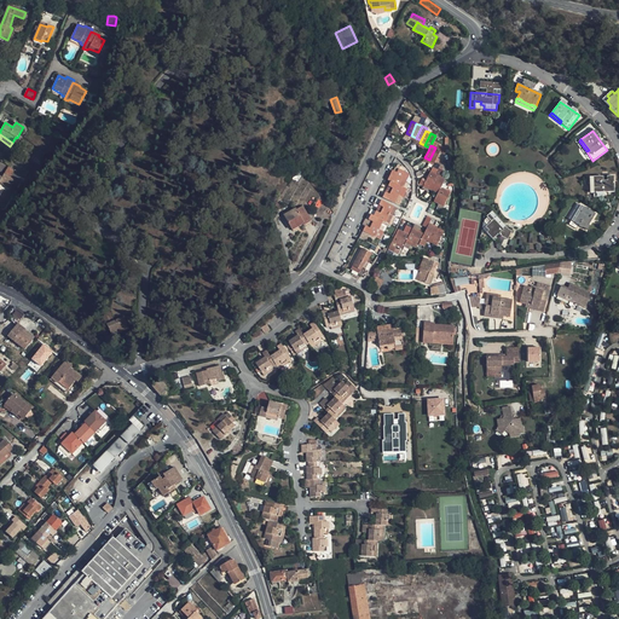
[(440,150),(435,148),(429,160),(434,162),(440,150)]
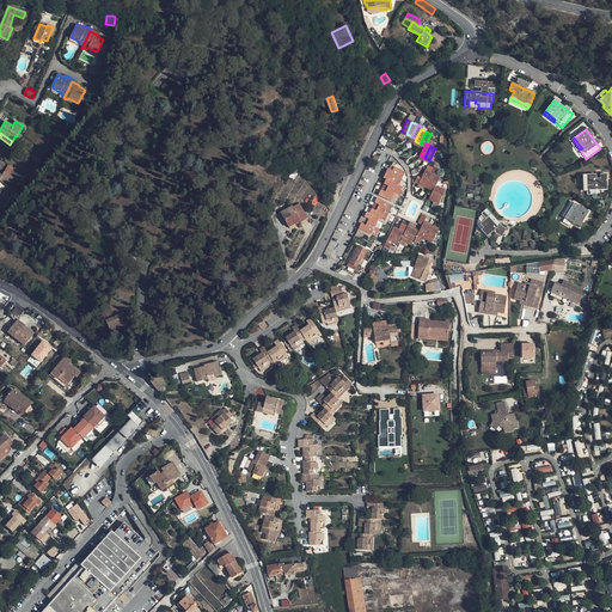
[(34,154),(40,160),(46,153),(40,147),(34,154)]
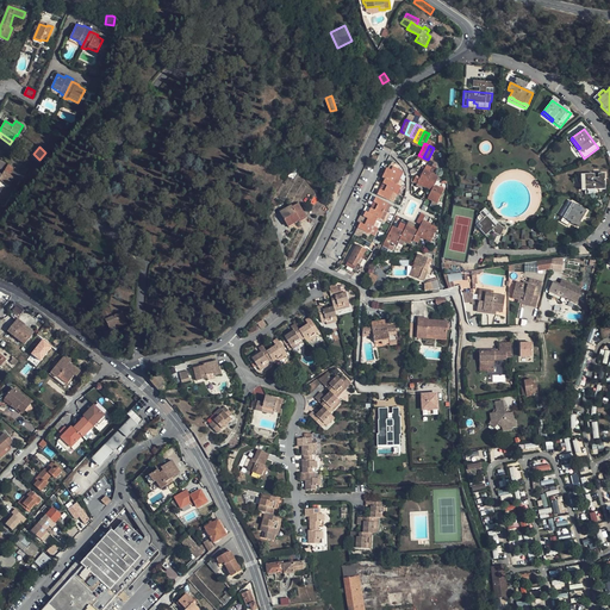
[(8,165),(5,170),(11,174),(14,168),(8,165)]
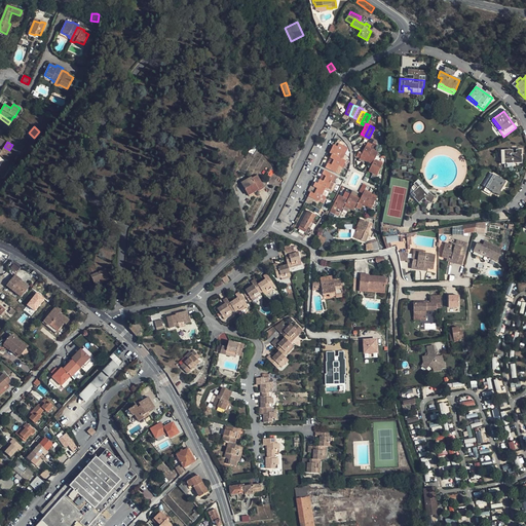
[(331,154),(339,158),(341,154),(345,147),(338,144),(336,147),(333,145),(329,153),(331,154)]
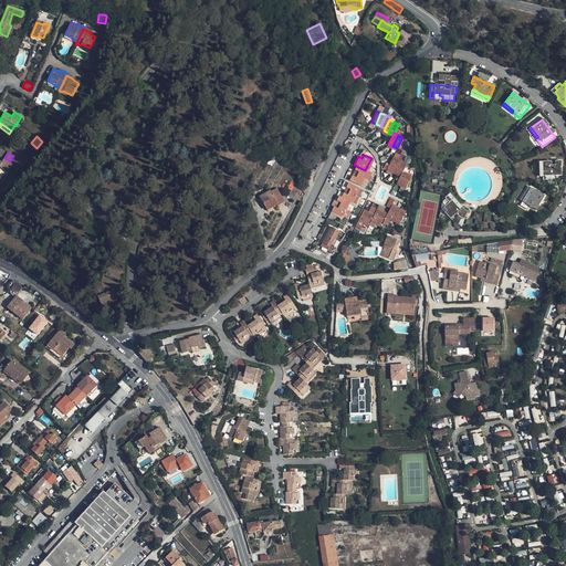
[(4,158),(1,163),(2,163),(0,166),(0,167),(6,170),(10,163),(10,161),(4,158)]
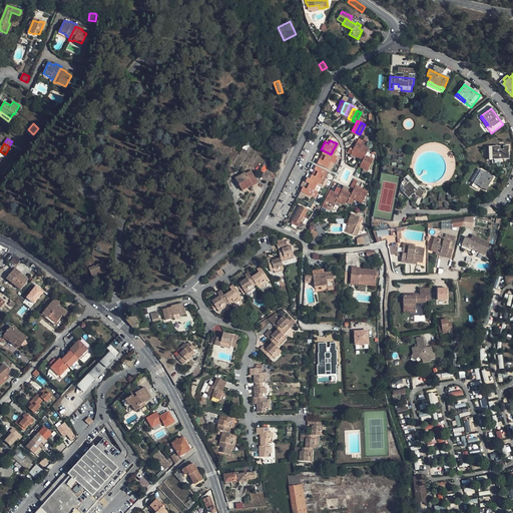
[(355,155),(360,144),(356,143),(351,153),(355,155)]
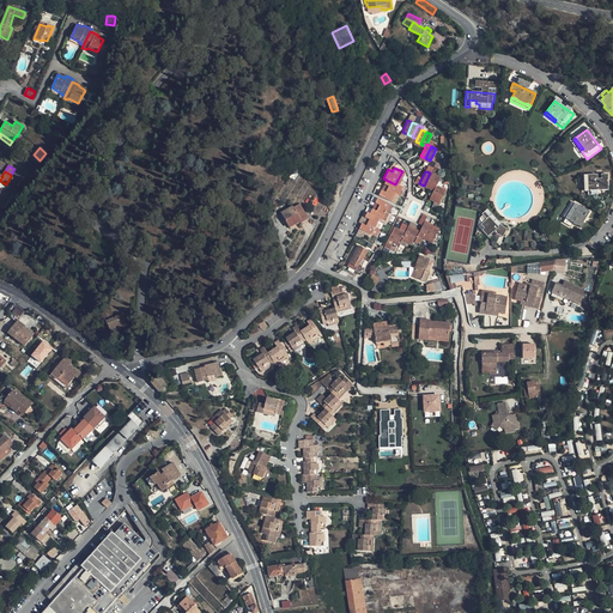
[(435,176),(430,173),(424,186),(429,188),(435,176)]
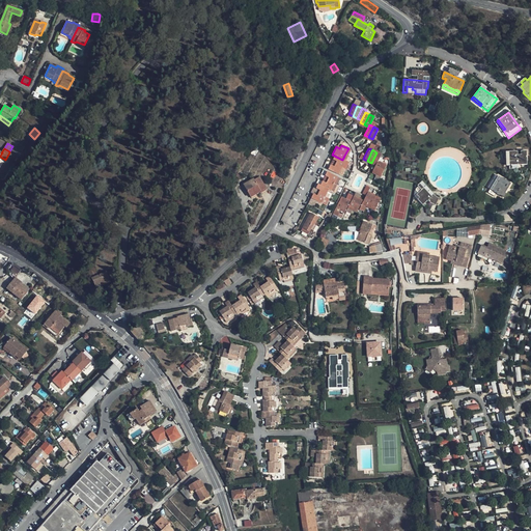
[(508,151),(509,166),(509,170),(521,169),(521,165),(526,165),(526,151),(521,151),(521,156),(516,156),(516,151),(508,151)]
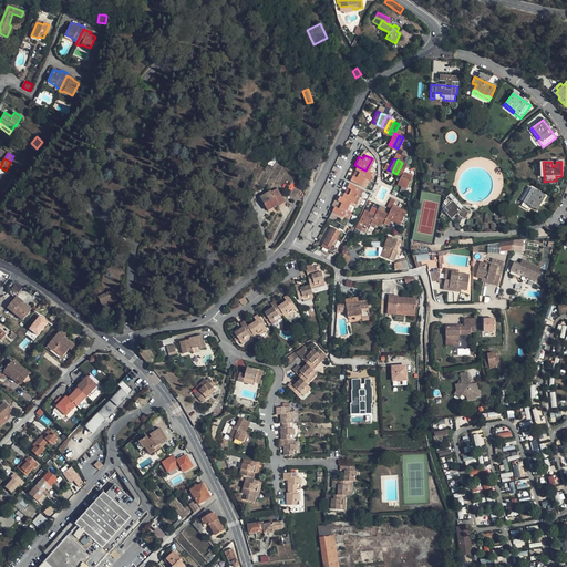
[(406,164),(402,163),(397,174),(401,176),(403,172),(406,164)]
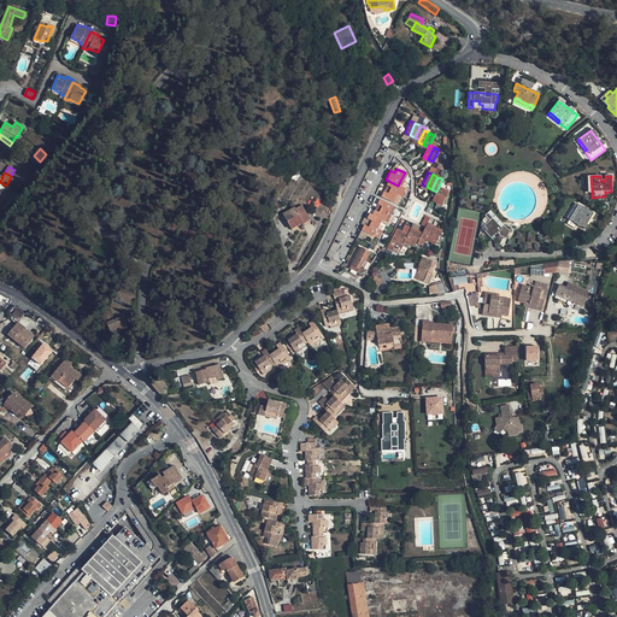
[(401,187),(398,186),(388,181),(386,186),(391,188),(389,192),(397,195),(401,187)]
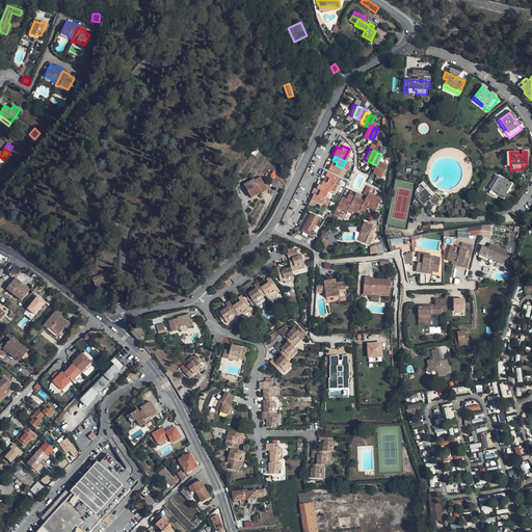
[(382,163),(378,161),(376,165),(375,167),(373,171),(377,174),(382,163)]
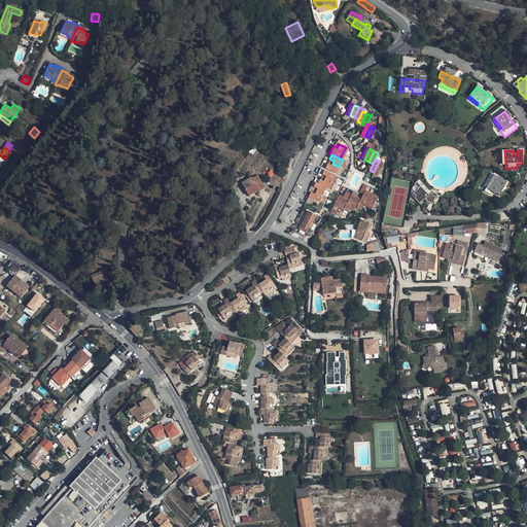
[(383,164),(379,162),(374,172),(378,174),(383,164)]
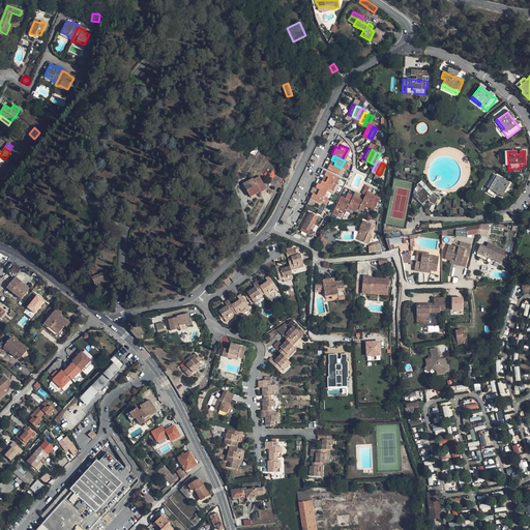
[(337,175),(341,168),(334,165),(332,167),(329,166),(327,170),(337,175)]
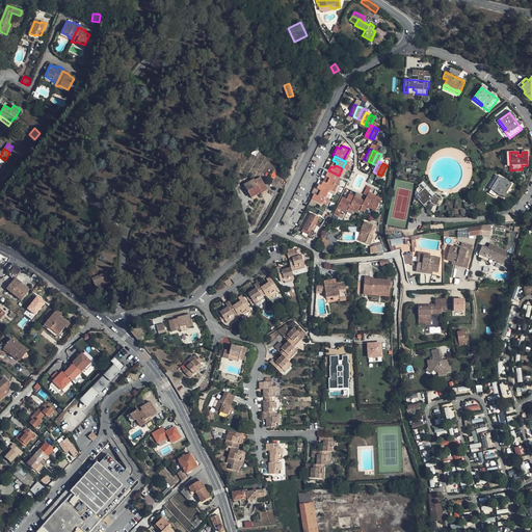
[(327,181),(335,184),(338,178),(327,173),(325,177),(328,179),(327,181)]
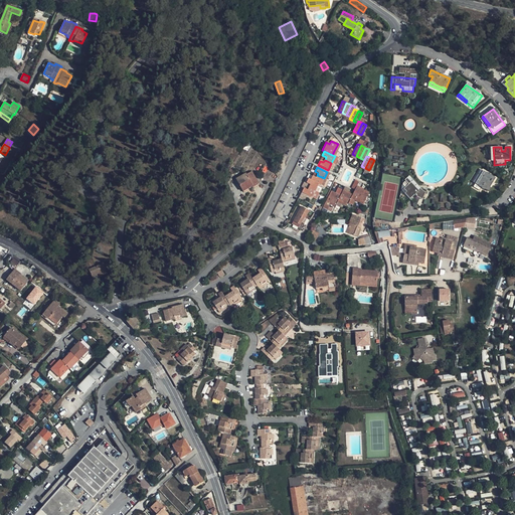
[(483,171),(480,175),(482,176),(479,181),(477,180),(475,183),(487,191),(495,178),(483,171)]
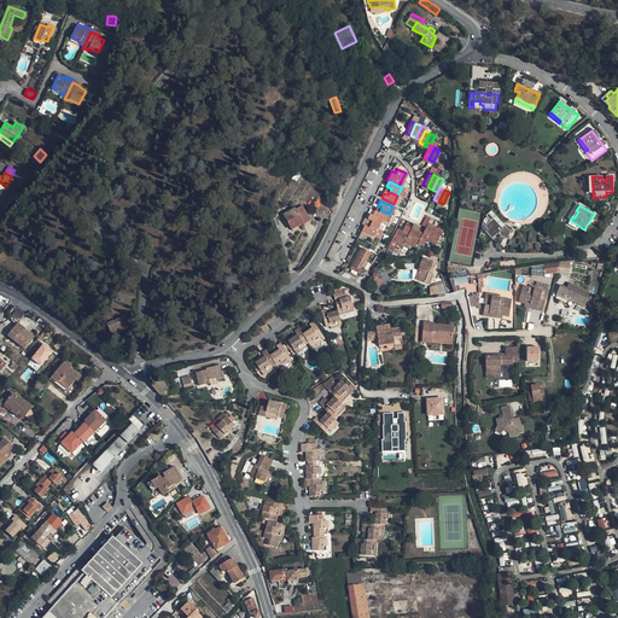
[(295,225),(297,227),(303,223),(303,225),(310,221),(302,207),(296,210),(296,211),(287,216),(285,219),(291,227),(295,225)]
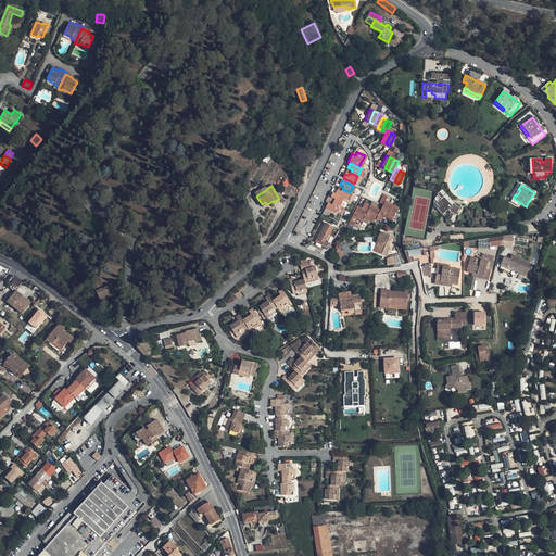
[(346,200),(350,192),(342,189),(341,192),(337,190),(335,194),(343,199),(346,200)]
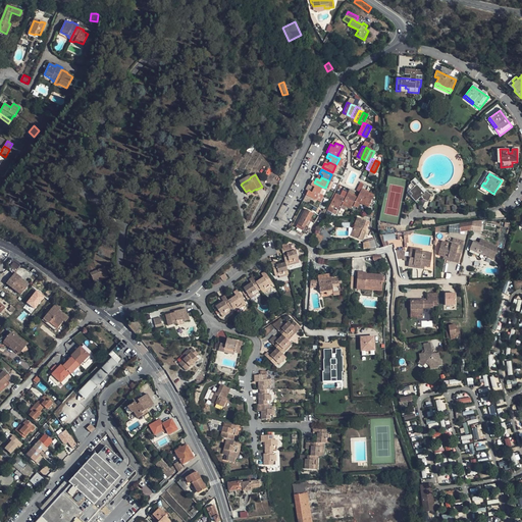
[(423,194),(426,192),(414,178),(412,180),(423,194)]
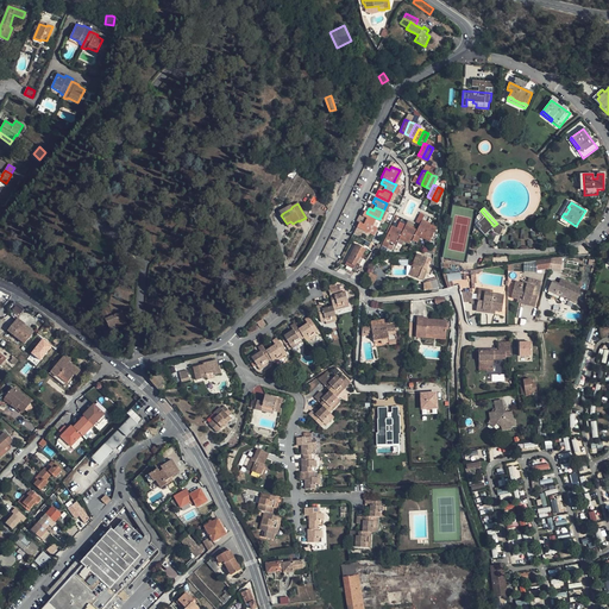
[(500,226),(497,224),(494,226),(481,211),(478,213),(483,218),(477,223),(481,227),(478,228),(484,236),(490,230),(494,233),(496,234),(498,236),(503,227),(500,226)]
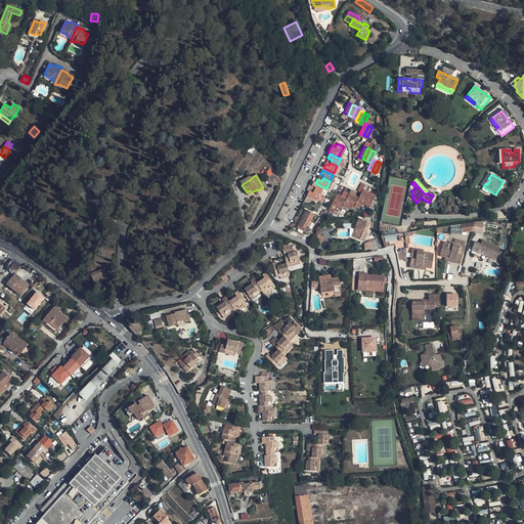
[(320,194),(323,187),(315,183),(313,182),(311,186),(315,188),(314,191),(320,194)]
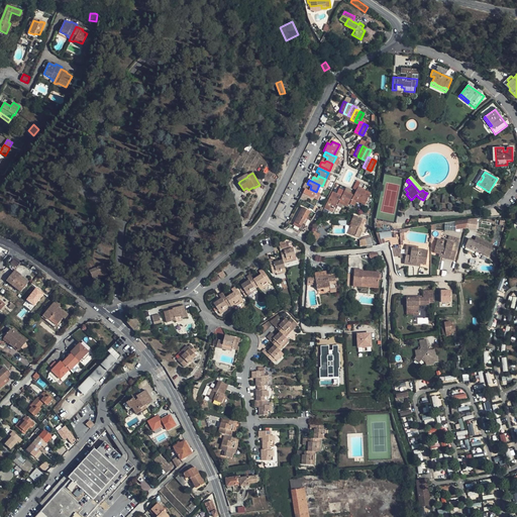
[(356,199),(362,190),(357,187),(352,197),(356,199)]
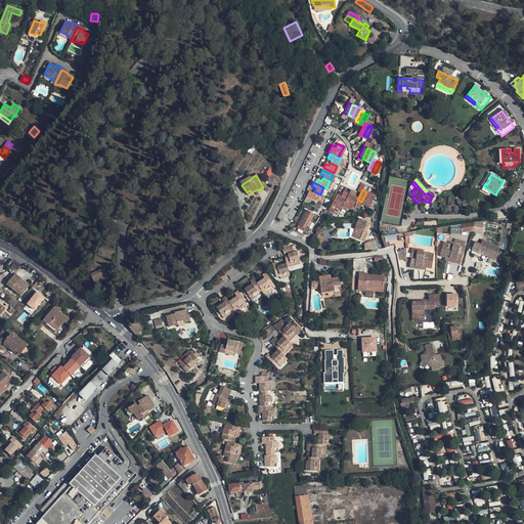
[(317,202),(320,194),(314,191),(312,193),(309,192),(307,197),(317,202)]
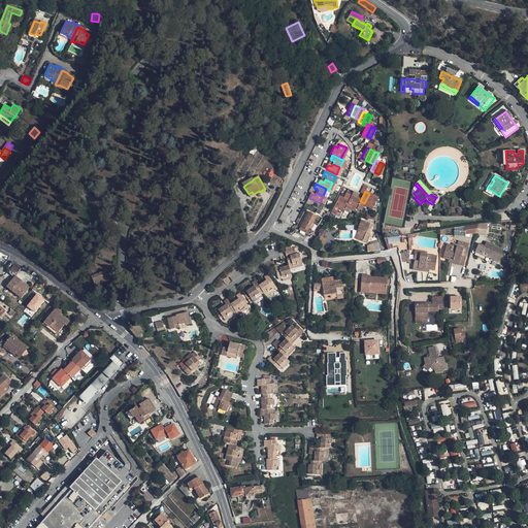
[(373,196),(369,194),(364,203),(369,205),(373,196)]
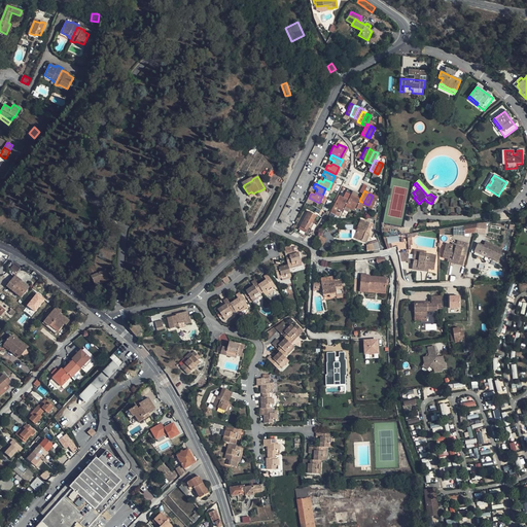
[(350,207),(355,197),(351,195),(346,205),(350,207)]
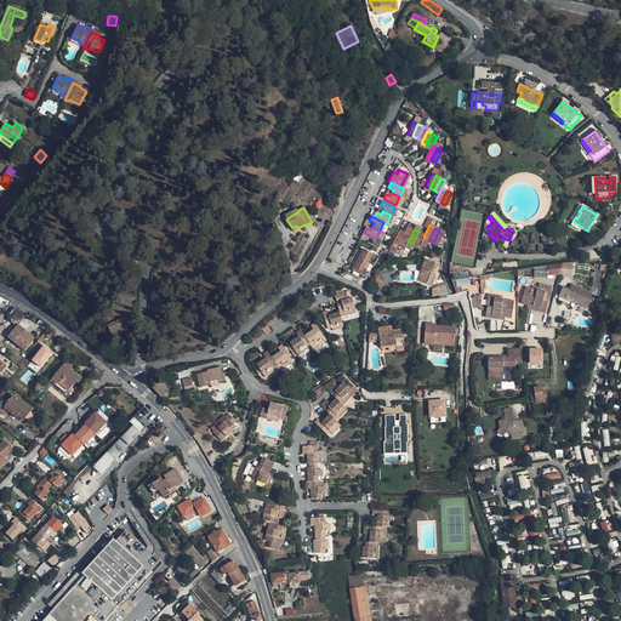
[(398,245),(404,233),(399,231),(393,243),(398,245)]
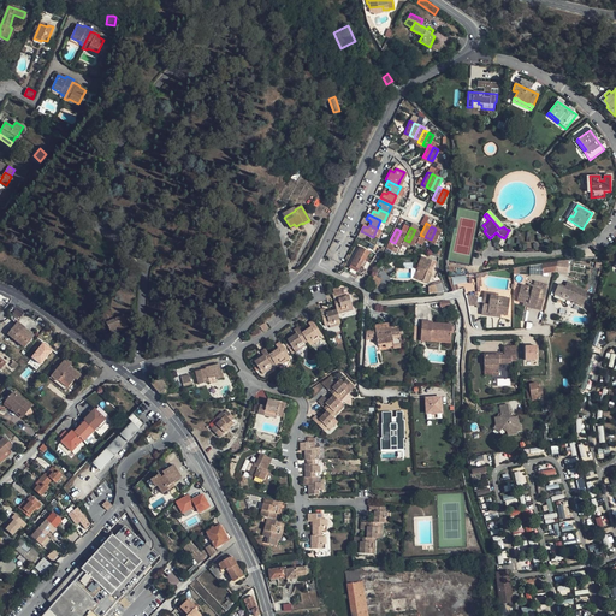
[(440,231),(436,229),(431,240),(436,242),(440,231)]
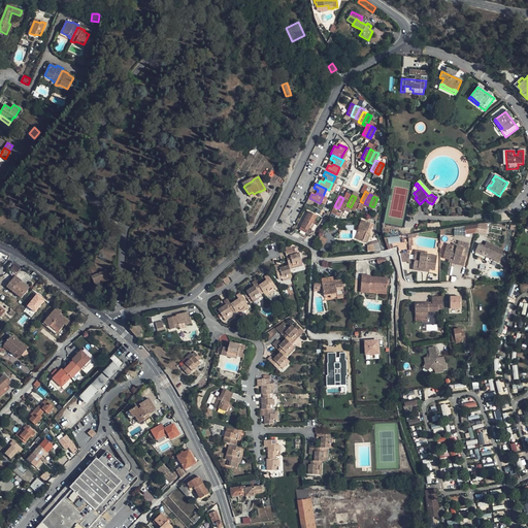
[(360,199),(356,197),(351,207),(355,209),(360,199)]
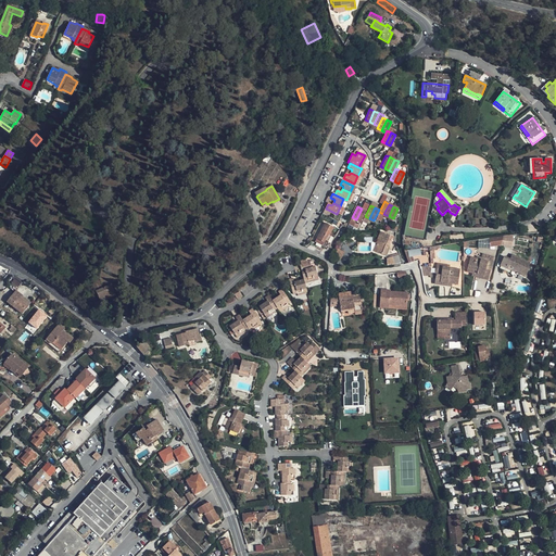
[(366,211),(362,209),(356,219),(361,222),(366,211)]
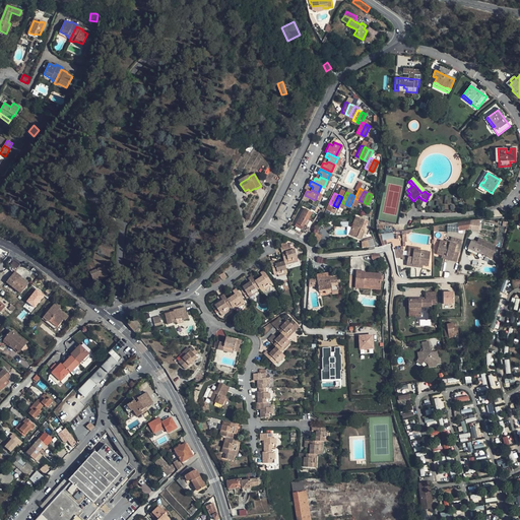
[(304,209),(296,224),(303,229),(307,220),(308,220),(312,213),(304,209)]
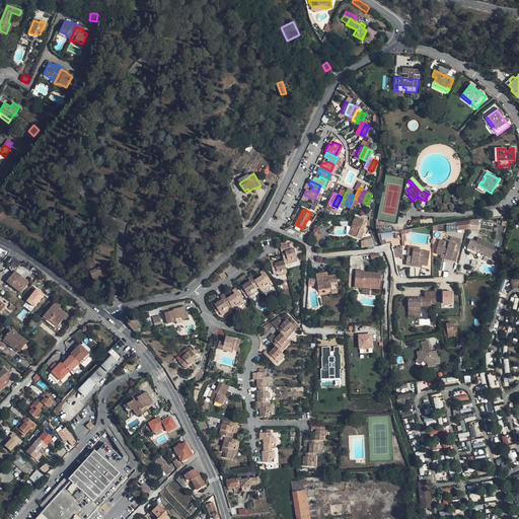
[(356,216),(352,226),(351,230),(350,235),(360,239),(367,220),(356,216)]
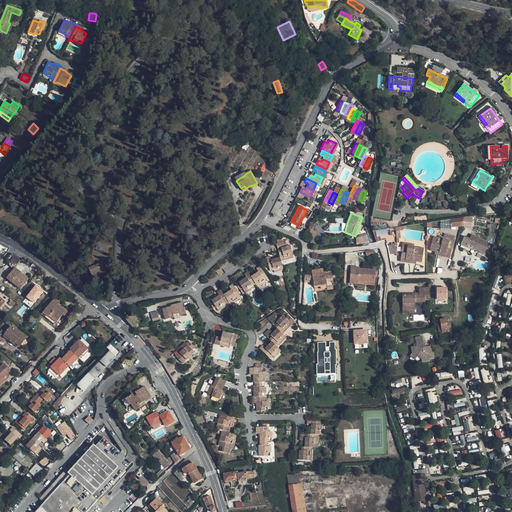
[(461,224),(463,217),(452,218),(453,225),(461,224)]
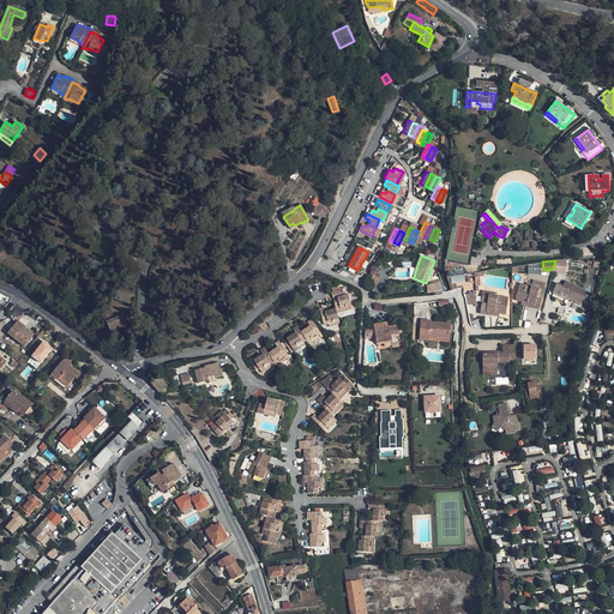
[(486,270),(475,272),(475,290),(477,290),(477,284),(479,284),(479,276),(482,276),(482,274),(485,274),(486,272),(486,270)]
